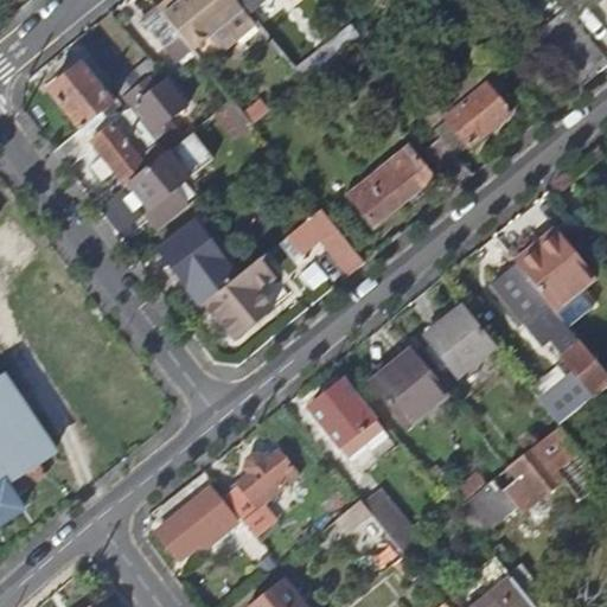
[(234,0),(181,0),(164,16),(179,34),(203,64),(253,23),(234,0)]
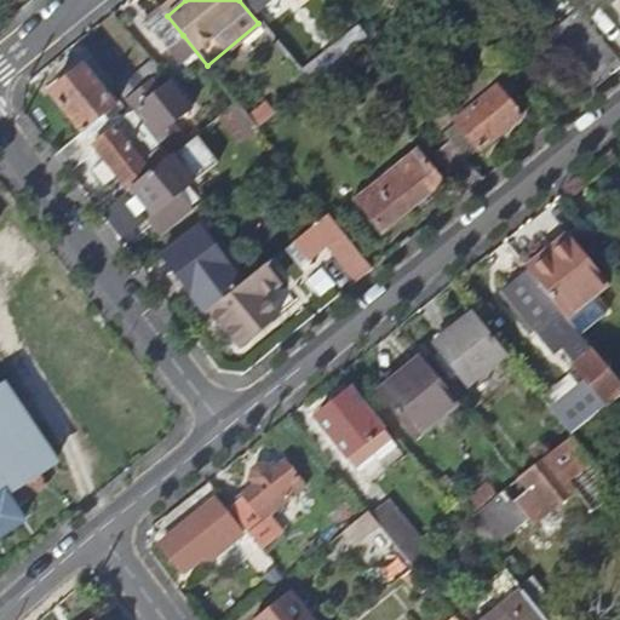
[(245,0),(256,12),(270,0),(245,0)]
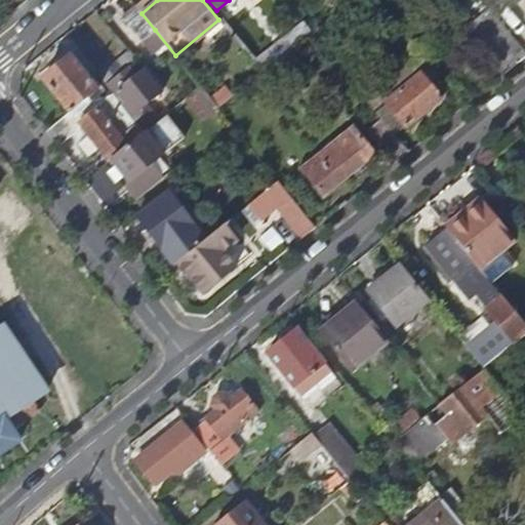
[(501,76),(524,56),(524,42),(494,5),(465,29),(501,76)]
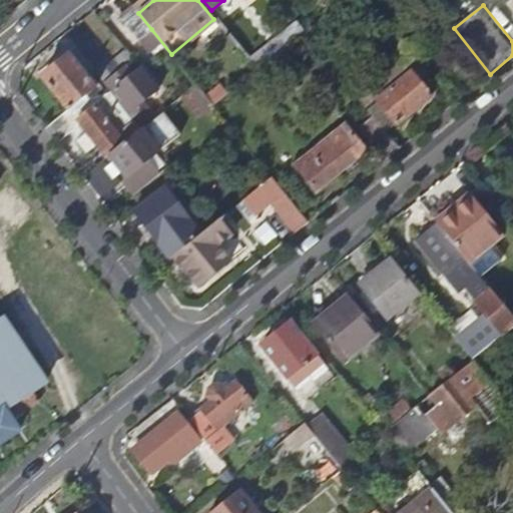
[(138,13),(134,9),(122,19),(138,39),(140,38),(151,29),(138,13)]
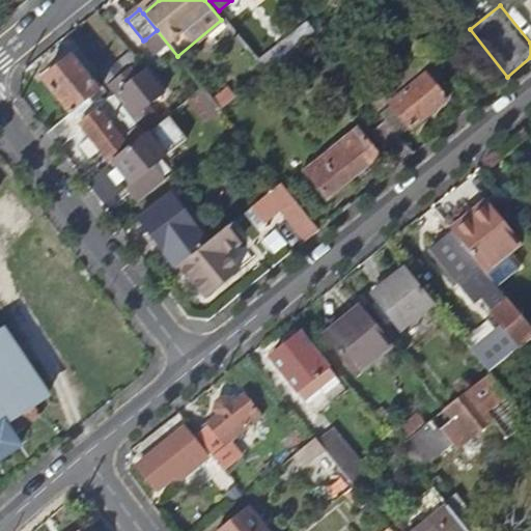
[(193,98),(204,88),(177,56),(157,30),(145,39),(193,98)]
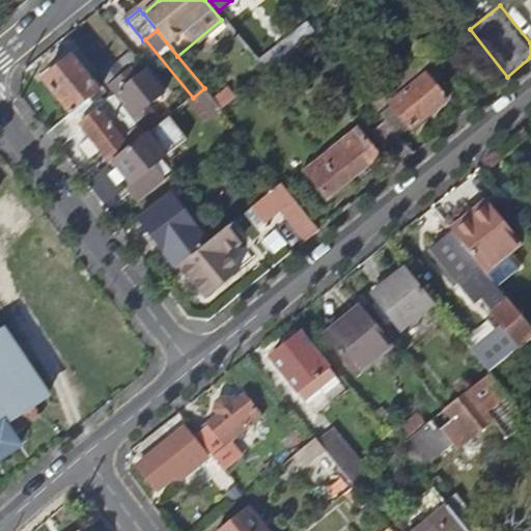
[(308,38),(269,71),(277,81),(316,48),(308,38)]
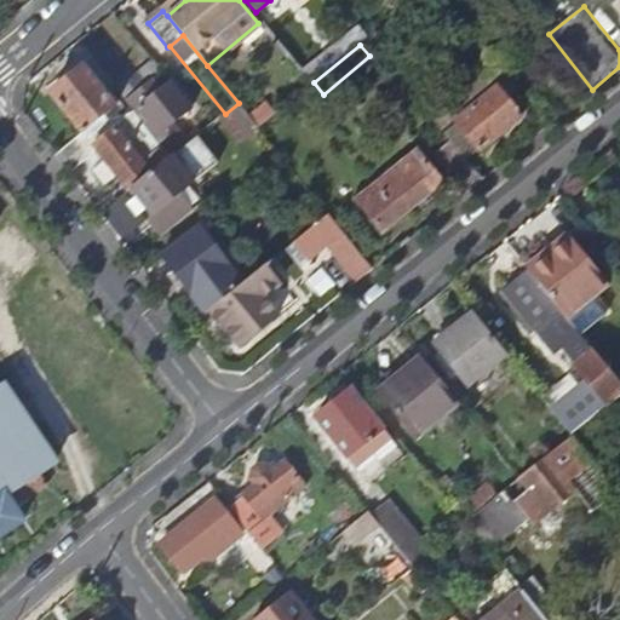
[(160,72),(151,61),(118,89),(125,98),(149,80),(160,72)]
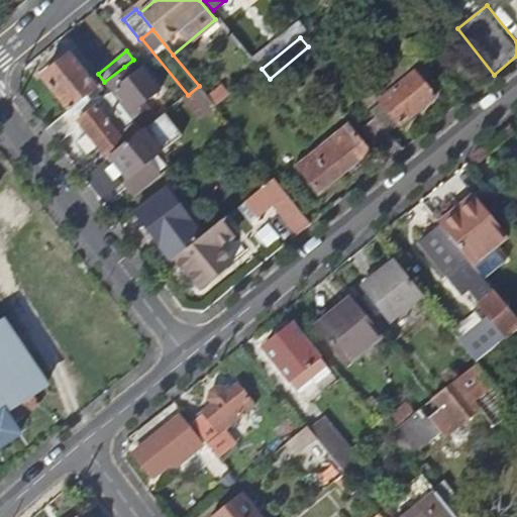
[(69,110),(74,106),(96,89),(70,56),(42,77),(69,110)]
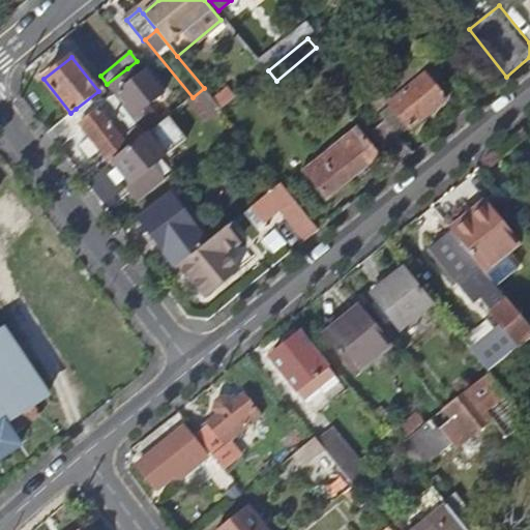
[(127,68),(107,84),(115,94),(118,92),(136,115),(164,92),(146,69),(136,78),(127,68)]
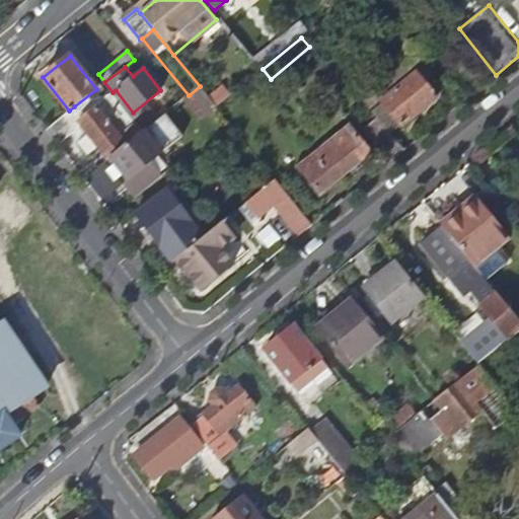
[(401,127),(438,96),(417,72),(381,100),(401,127)]
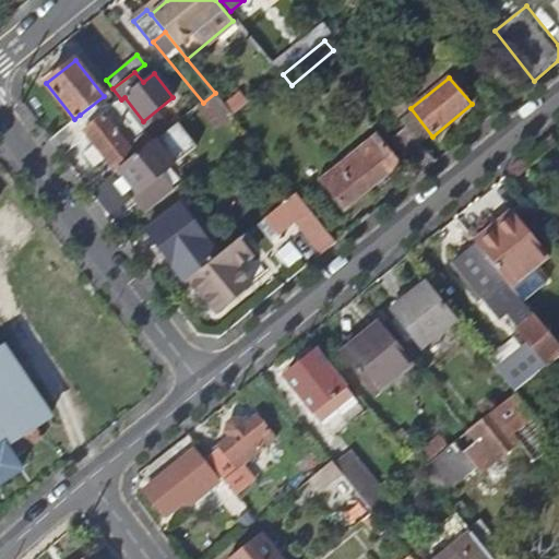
[(96,108),(83,119),(78,125),(84,132),(104,117),(109,125),(129,109),(121,99),(96,108)]
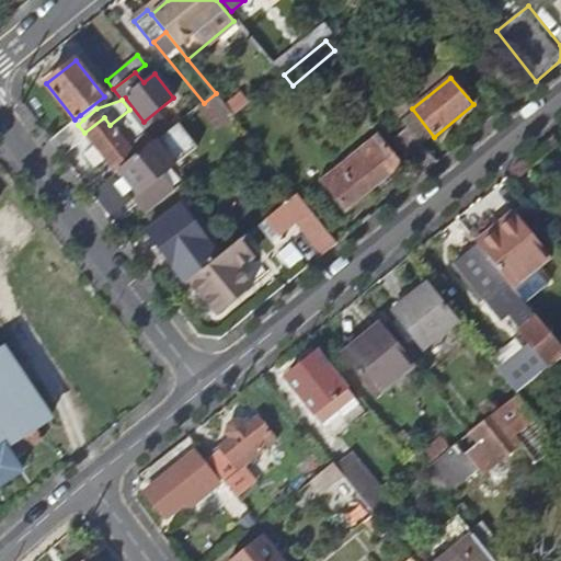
[(117,173),(119,171),(137,158),(129,149),(110,125),(104,117),(84,133),(95,147),(86,156),(95,167),(105,159),(117,173)]
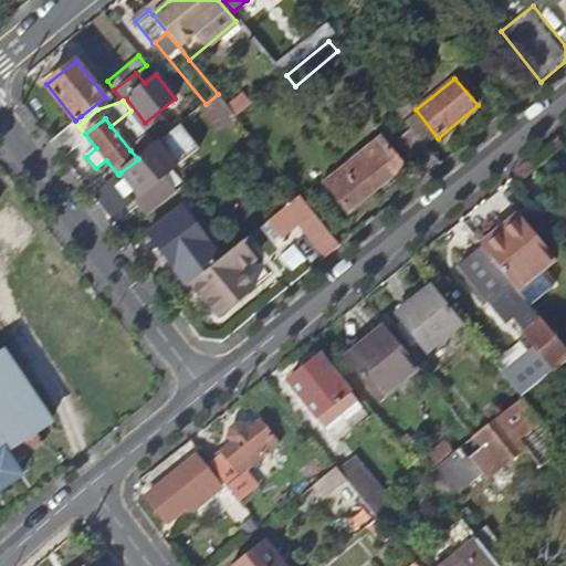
[(439,160),(412,127),(398,139),(425,171),(439,160)]
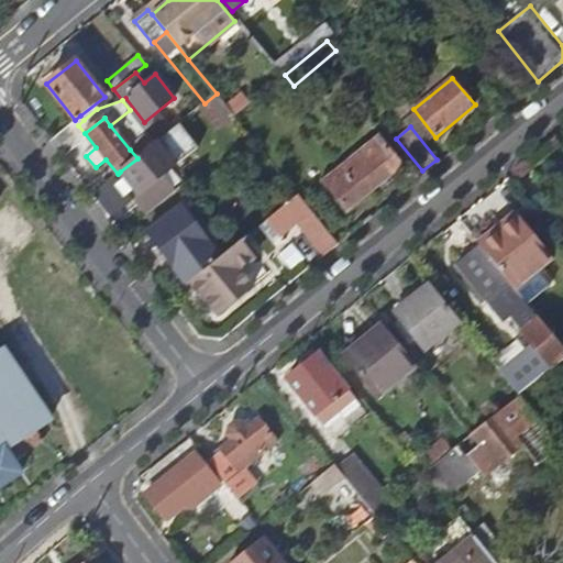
[(138,158),(155,143),(150,134),(130,150),(138,158)]
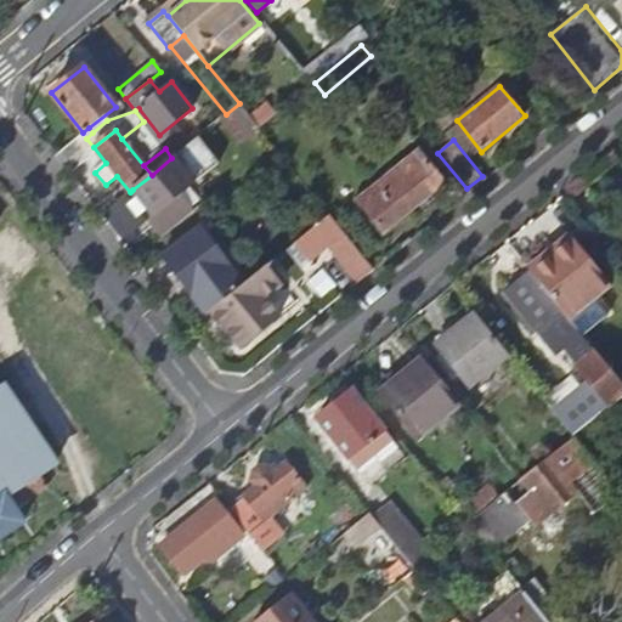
[(385,230),(445,181),(419,150),(360,199),(385,230)]
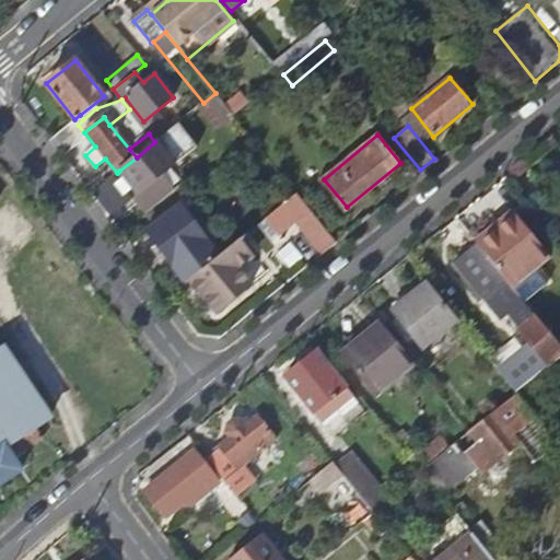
[(137,158),(119,171),(139,195),(175,164),(156,141),(154,142),(137,158)]
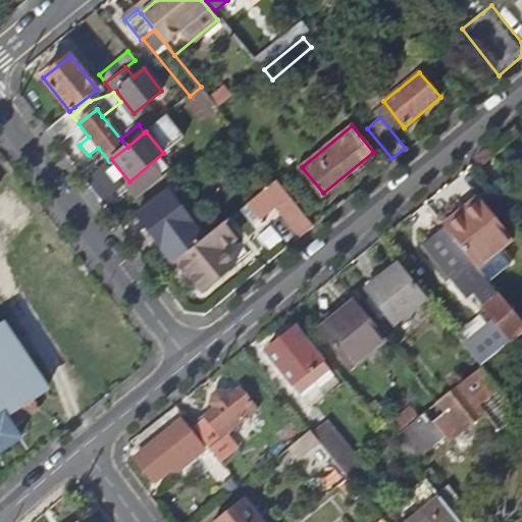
[(107,160),(87,178),(106,201),(126,183),(107,160)]
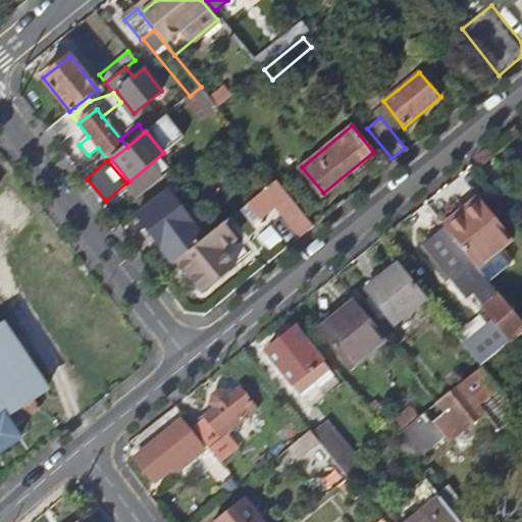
[(302,236),(314,225),(283,188),(270,199),(302,236)]
